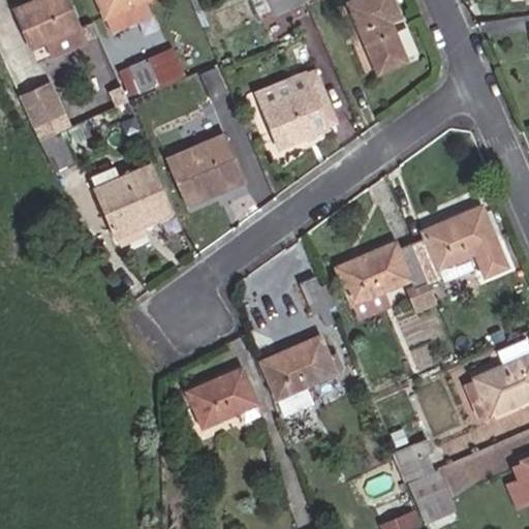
[(86,42),(66,0),(39,0),(17,11),(34,49),(51,41),(57,56),(86,42)]
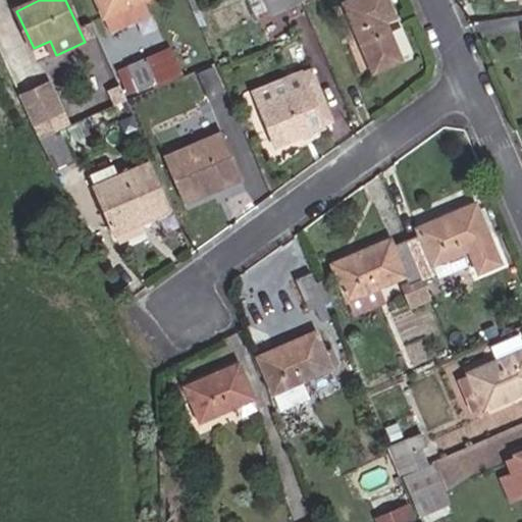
[(96,0),(110,32),(151,15),(144,0),(96,0)]
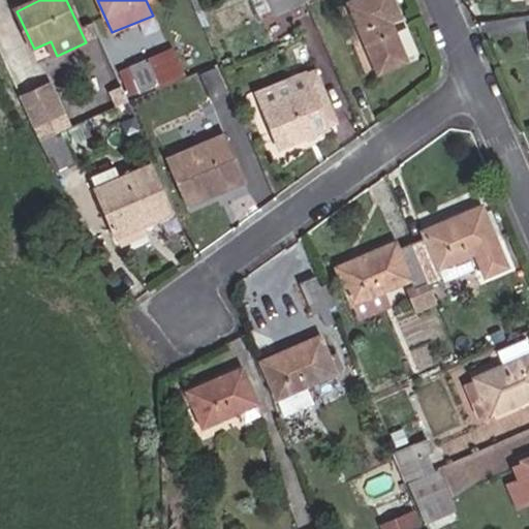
[(251,0),(260,20),(305,0),(304,0),(251,0)]
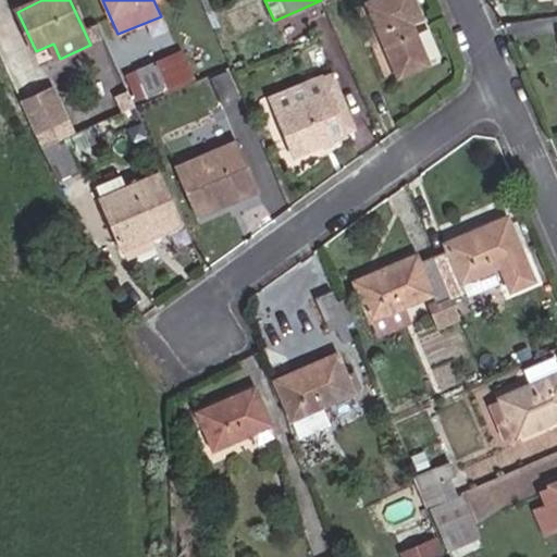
[(410,22),(419,17),(411,0),(371,0),(367,2),(398,76),(428,64),(410,22)]
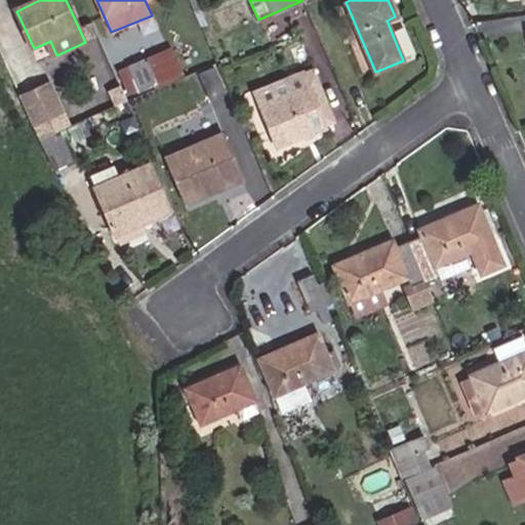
[(156,88),(184,76),(173,49),(145,62),(154,84),(156,88)]
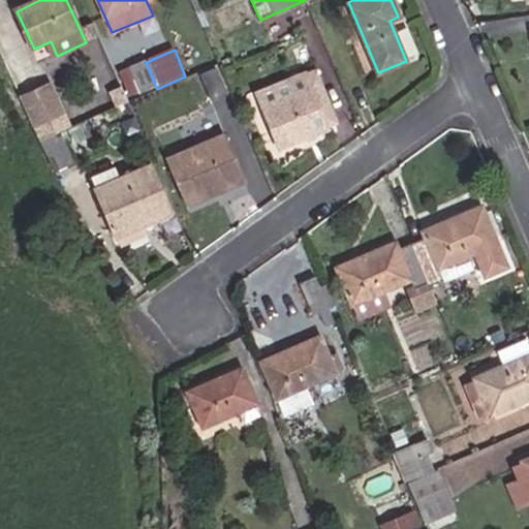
[(128,95),(155,85),(146,62),(119,72),(128,95)]
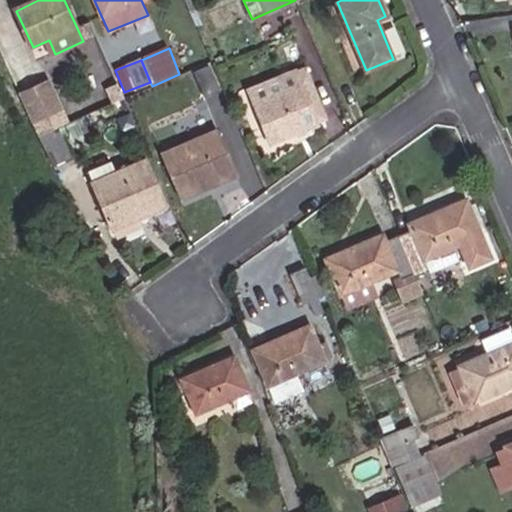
[(205,97),(221,91),(211,64),(194,71),(205,97)]
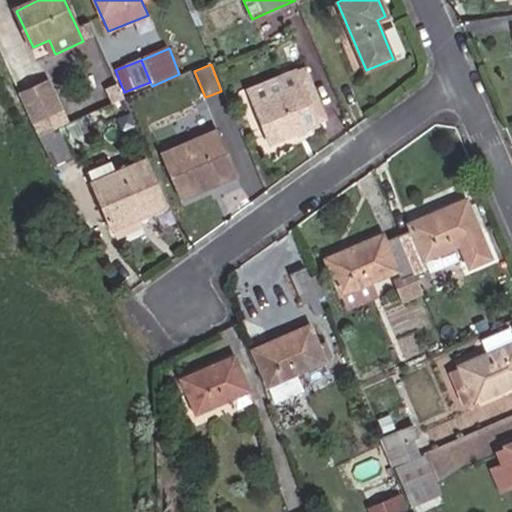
[(51,83),(24,96),(37,123),(64,110),(51,83)]
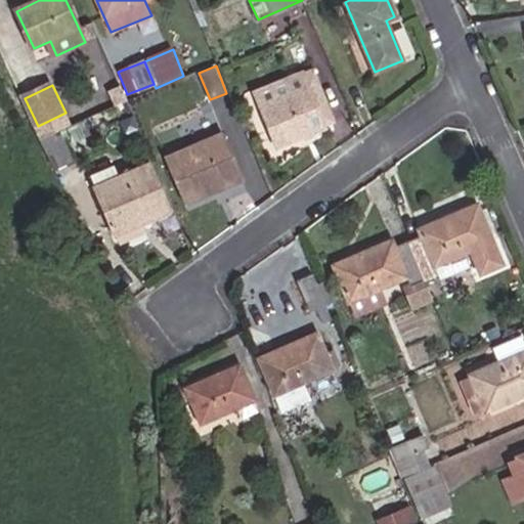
[(319,124),(331,120),(316,85),(305,90),(304,86),(262,104),(279,144),(320,128),(319,124)]
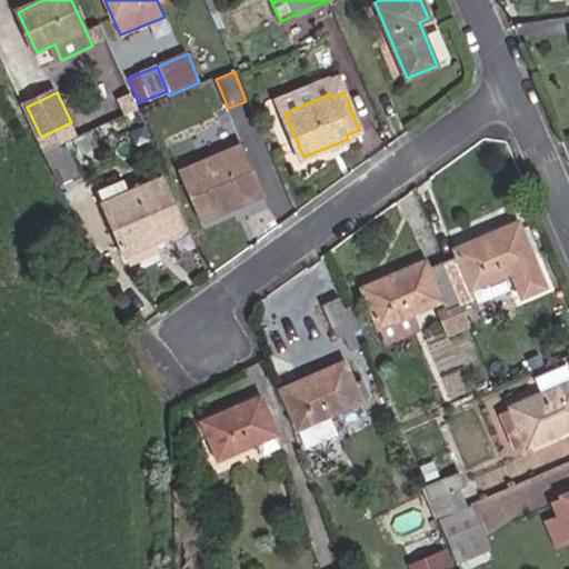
[(59,183),(79,173),(65,141),(42,150),(59,183)]
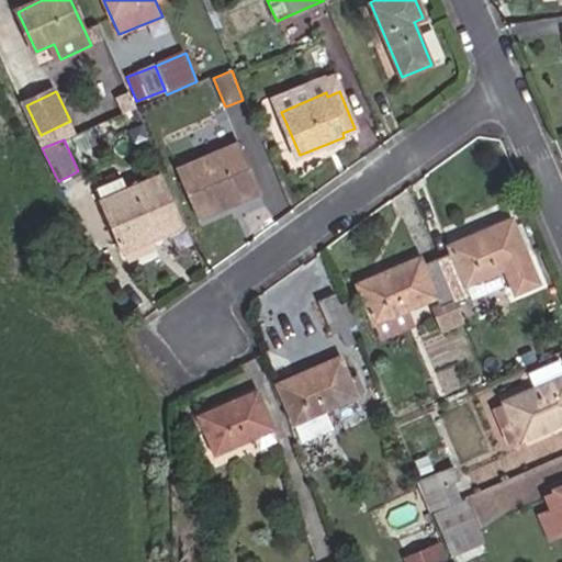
[(198,218),(259,192),(238,142),(177,168),(198,218)]
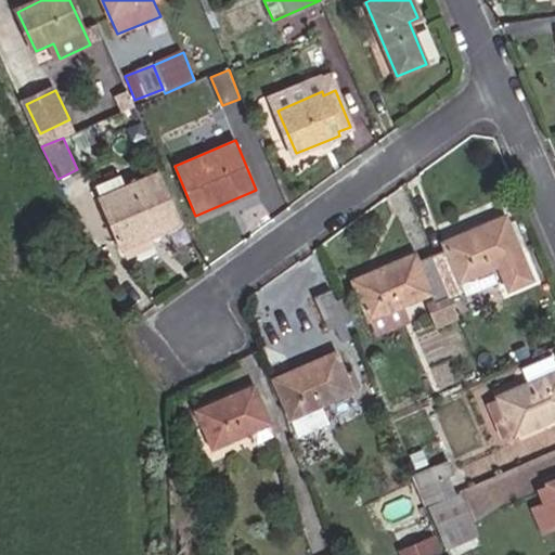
[(119,243),(180,217),(162,176),(128,191),(119,172),(94,183),(119,243)]
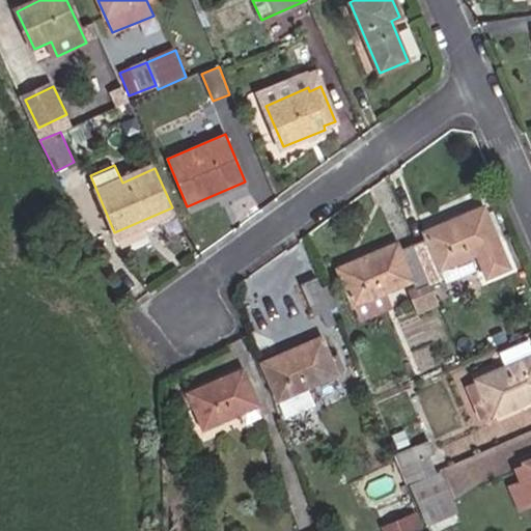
[(424,240),(413,244),(413,245),(428,284),(443,279),(445,283),(475,270),(470,256),(476,253),(487,278),(509,269),(483,207),(448,223),(450,229),(442,232),(440,226),(422,233),(424,240)]
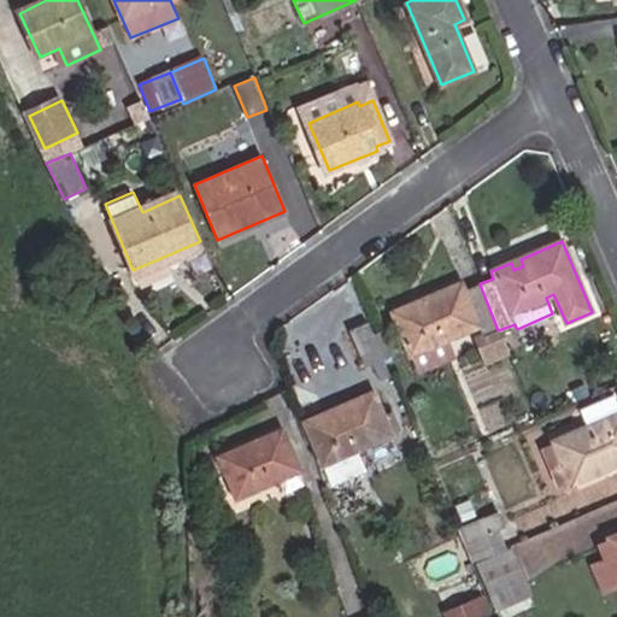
[(412,305),(392,313),(417,372),(451,358),(445,340),(477,327),(491,359),(509,352),(498,330),(480,285),(480,283),(466,289),(464,283),(422,301),(424,307),(415,311),(412,305)]
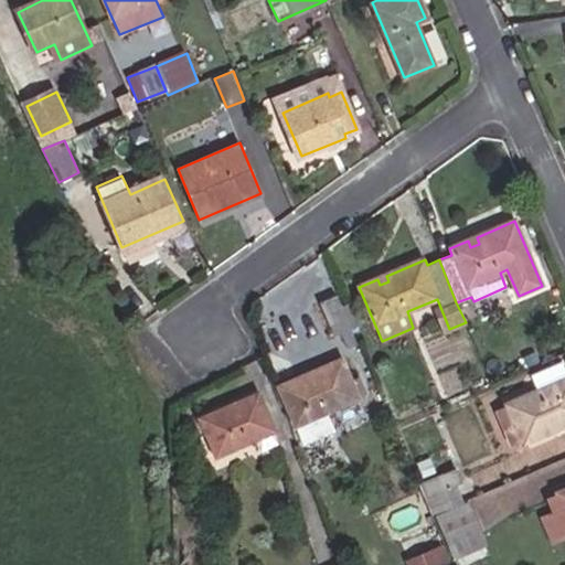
[(348,349),(358,344),(336,296),(319,302),(333,337),(341,333),(348,349)]
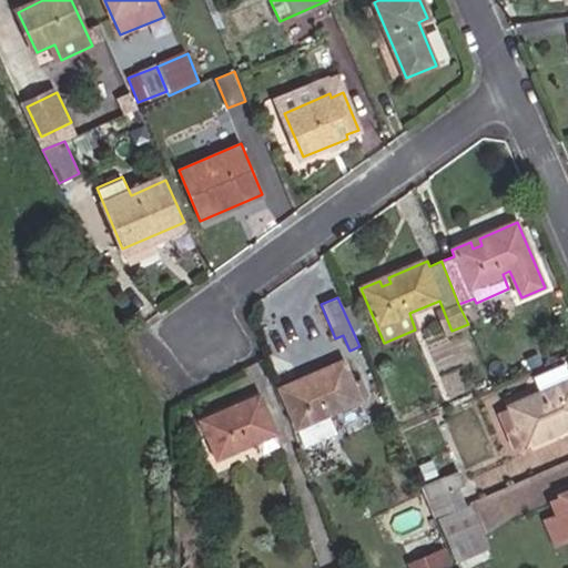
[(343,363),(281,388),(306,447),(337,434),(328,414),(359,401),(343,363)]
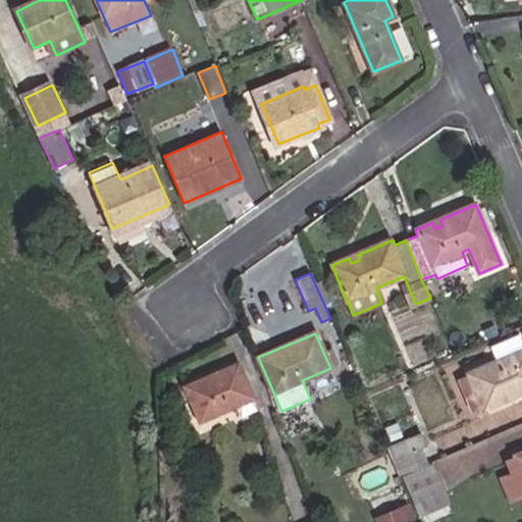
[(484,409),(521,393),(521,338),(520,333),(490,347),(497,362),(468,373),(476,394),(468,397),(474,410),(482,407),(484,409)]
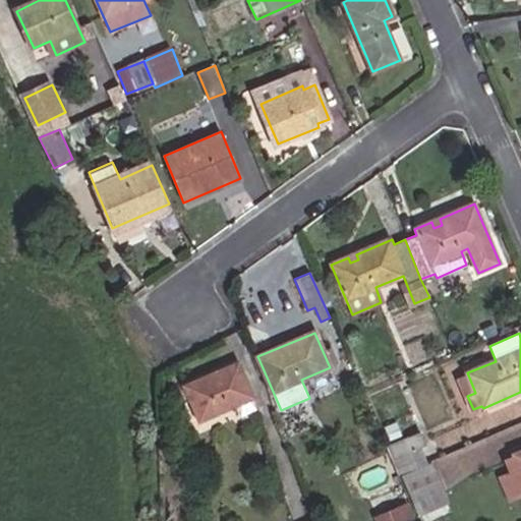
[(238,364),(185,387),(199,420),(236,405),(240,416),(256,410),(238,364)]
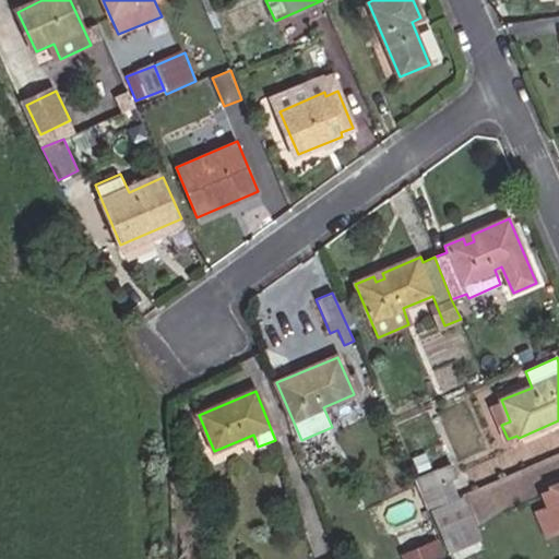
[(417,478),(423,492),(458,477),(452,463),(417,478)]
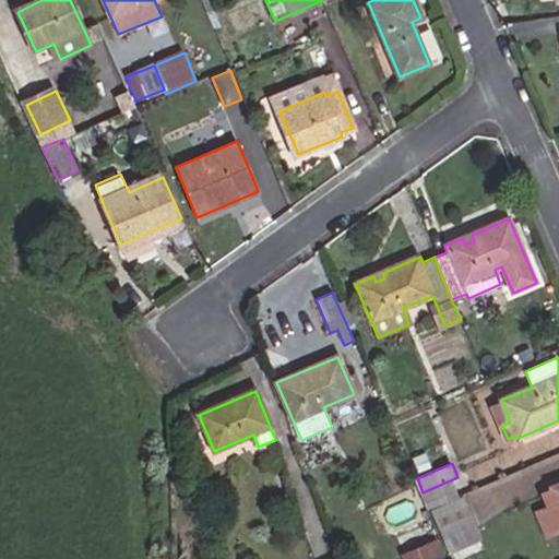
[(429,510),(459,497),(453,482),(424,495),(429,510)]
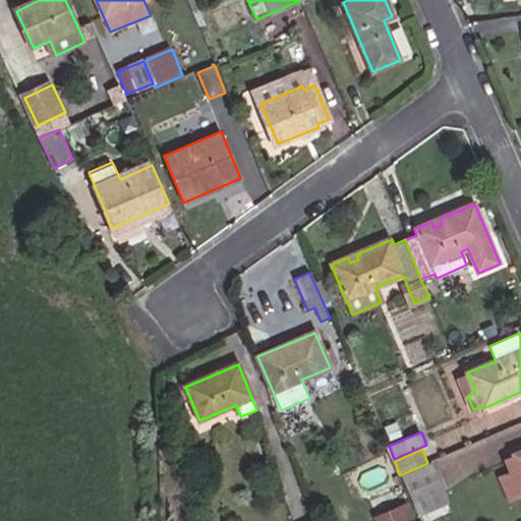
[(417,513),(448,501),(432,464),(402,476),(417,513)]
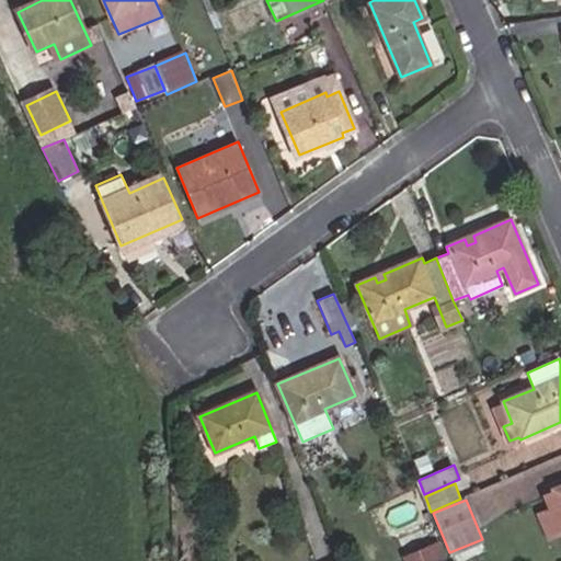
[(431,560),(425,547),(400,558),(401,560),(431,560)]
